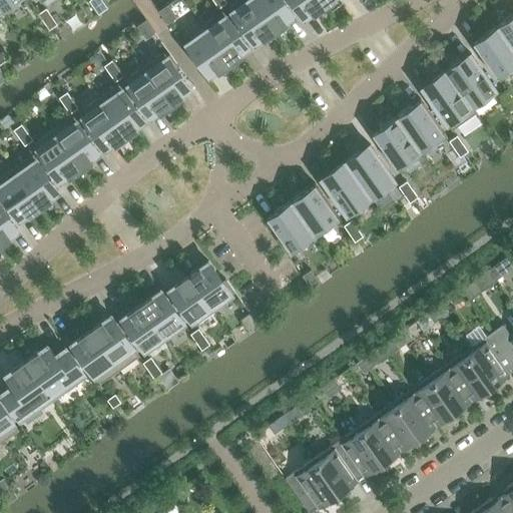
[(0,0),(0,9),(4,15),(5,14),(2,10),(16,0),(0,0)]
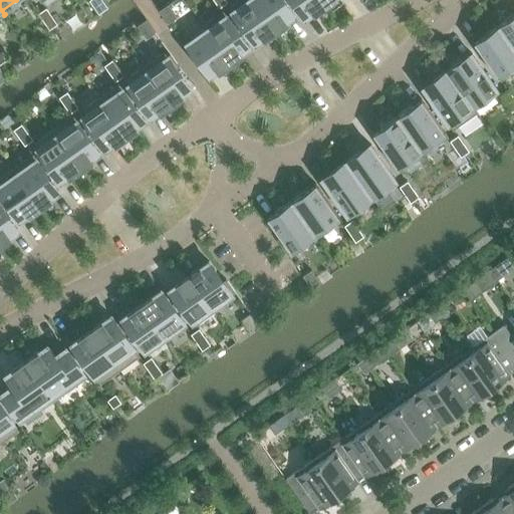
[(101,0),(89,0),(98,14),(107,7),(101,0)]
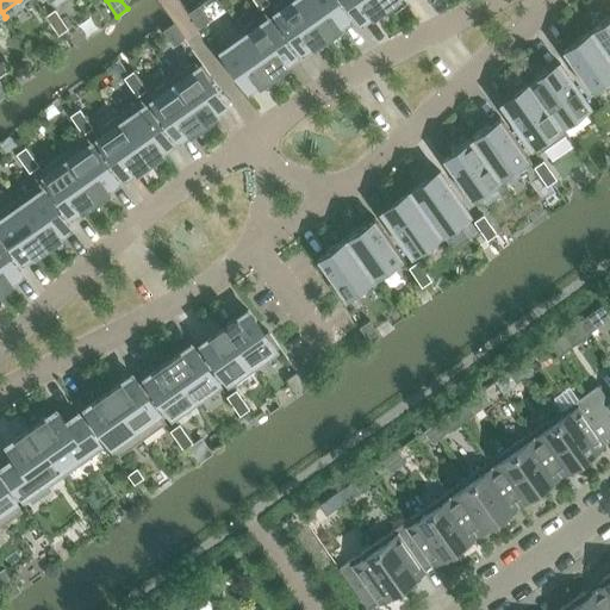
[(300,0),(281,0),(272,7),(303,51),(325,35),(300,0)]
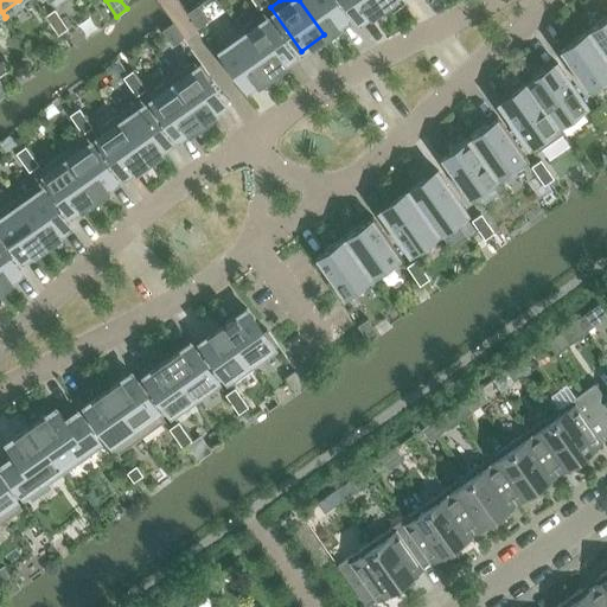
[(333,0),(299,0),(324,34),(347,18),(333,0)]
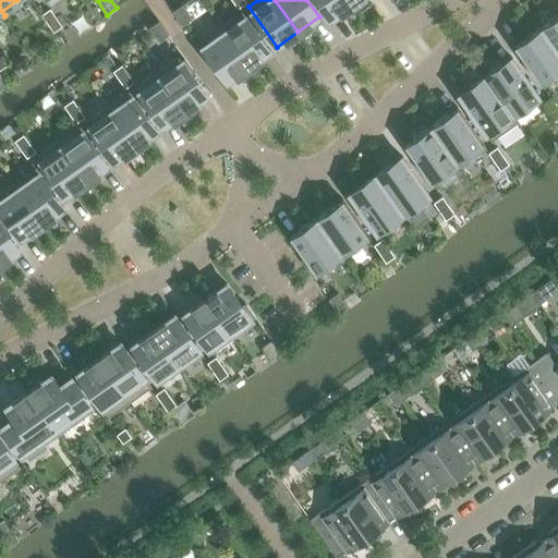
[(349,0),(317,0),(327,13),(330,17),(331,19),(332,19),(336,15),(352,4),(349,0)]
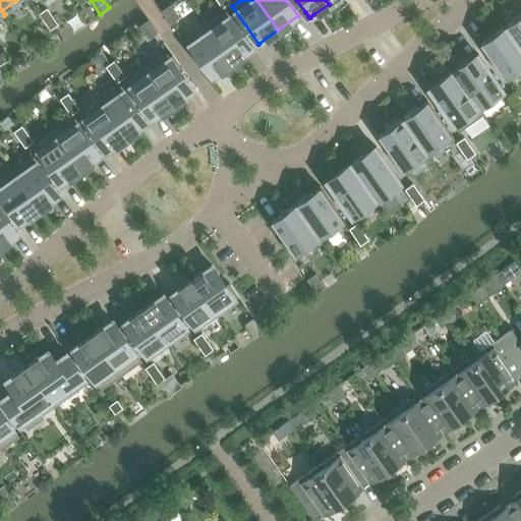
[(179,17),(170,4),(161,10),(170,23),(179,17)]
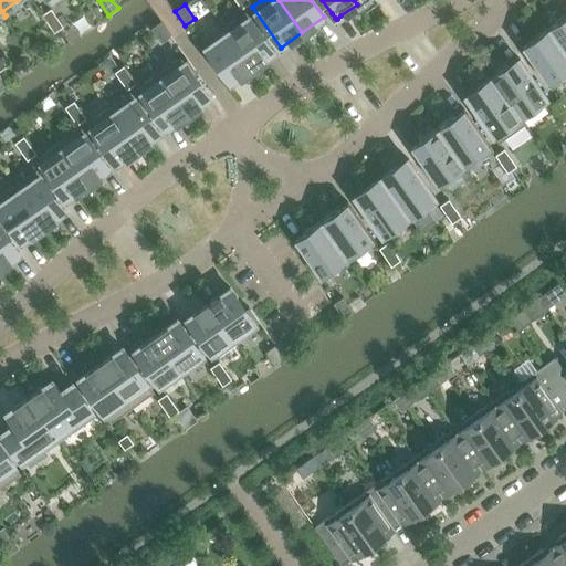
[(48,23),(56,17),(51,8),(46,11),(42,14),(48,23)]
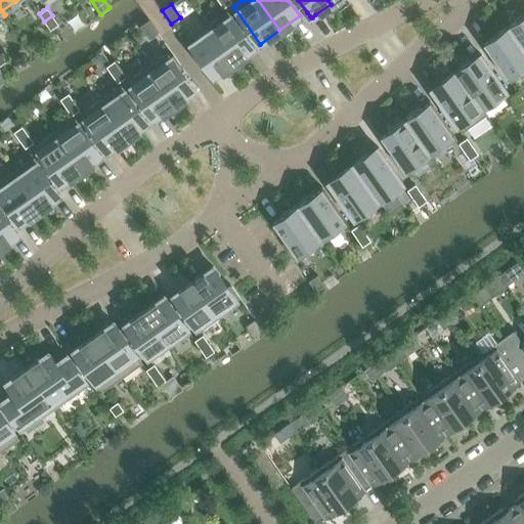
[(210,29),(233,62),(254,48),(227,11),(207,25),(210,29)]
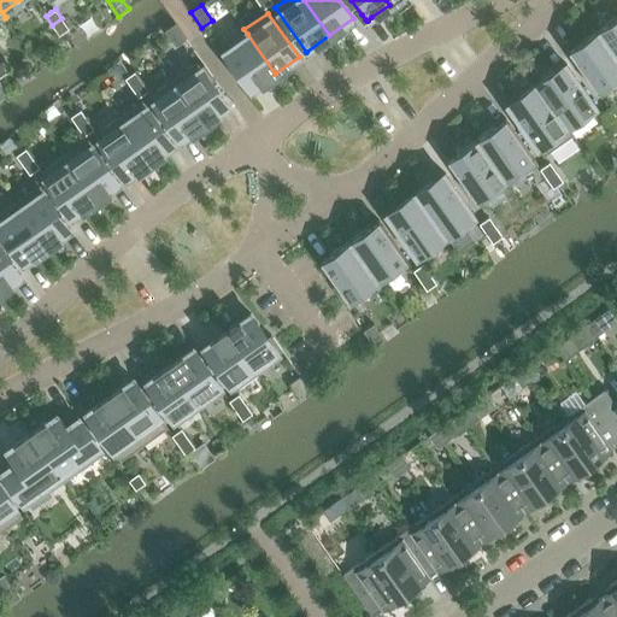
[(616,15),(597,30),(616,57),(616,15)]
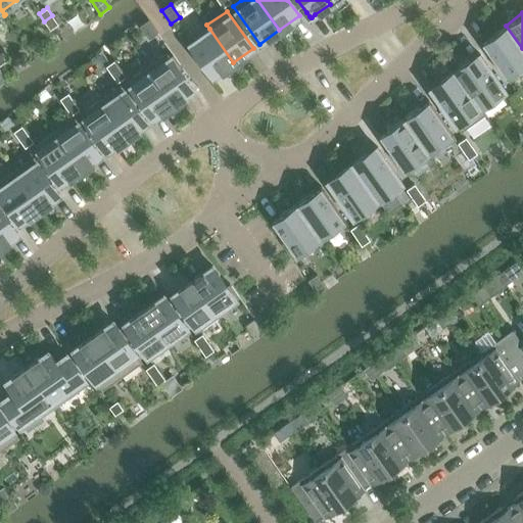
[(58,25),(52,15),(44,21),(50,30),(54,27),(58,25)]
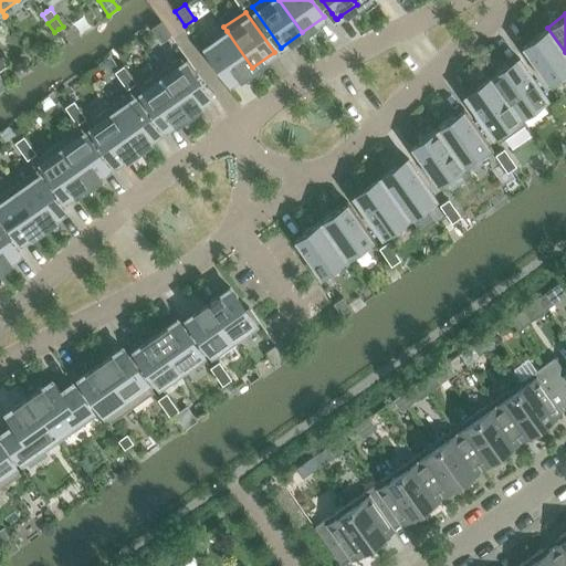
[(170,35),(160,22),(152,28),(161,42),(170,35)]
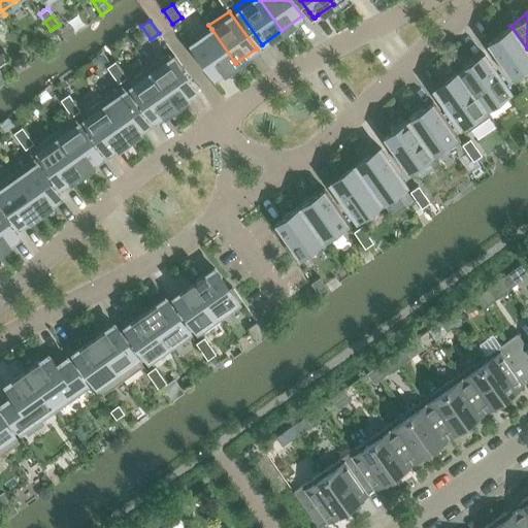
[(527,72),(527,48),(510,26),(486,43),(514,83),(527,72)]
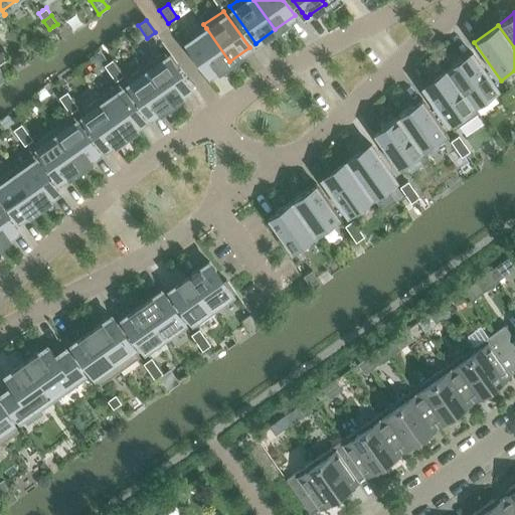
[(196,55),(210,75),(229,61),(206,28),(186,42),(183,44),(192,57),(196,55)]
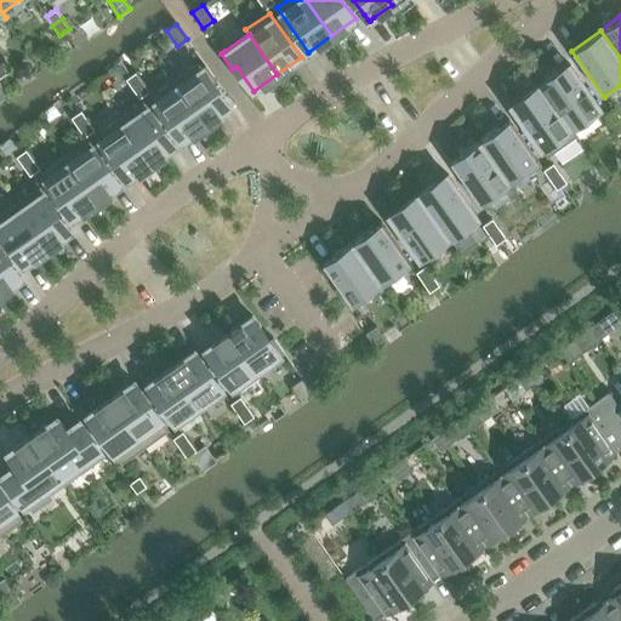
[(198,63),(175,80),(206,124),(229,107),(212,83),(217,80),(206,64),(201,68),(198,63)]
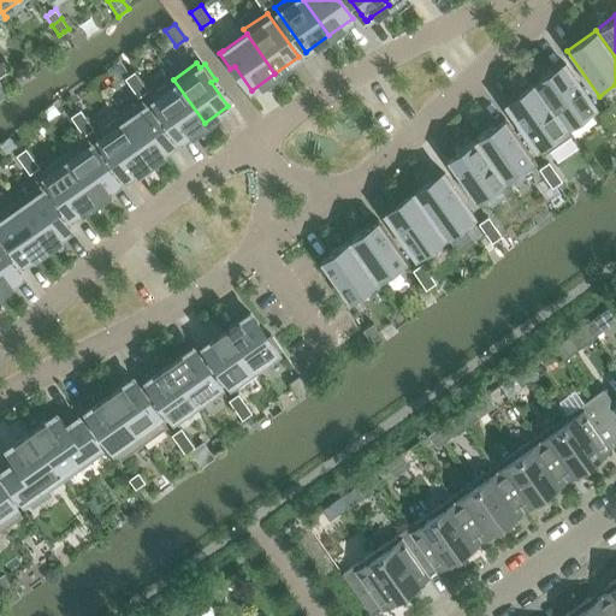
[(569,130),(597,110),(568,69),(564,64),(555,71),(537,83),(535,84),(572,135),(573,134),(569,130)]
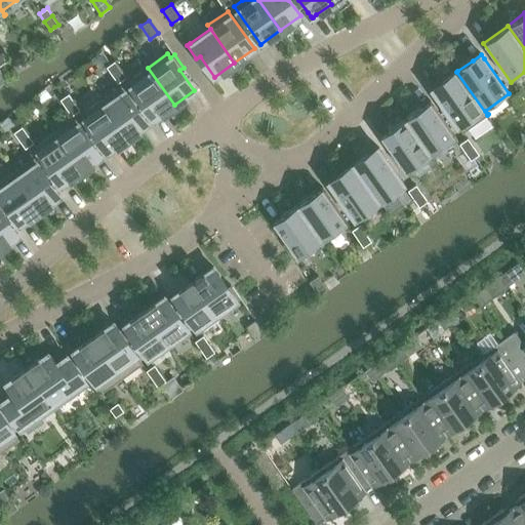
[(120,69),(115,61),(107,67),(112,75),(120,69)]
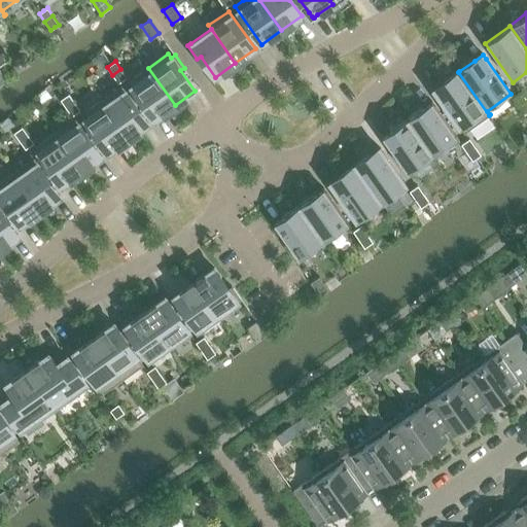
[(148,68),(129,81),(154,119),(175,105),(148,68)]
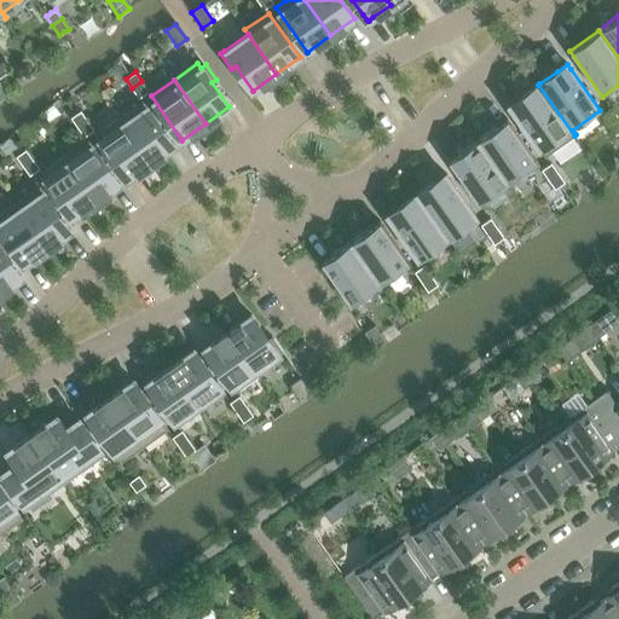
[(149,91),(142,81),(132,88),(139,98),(149,91)]
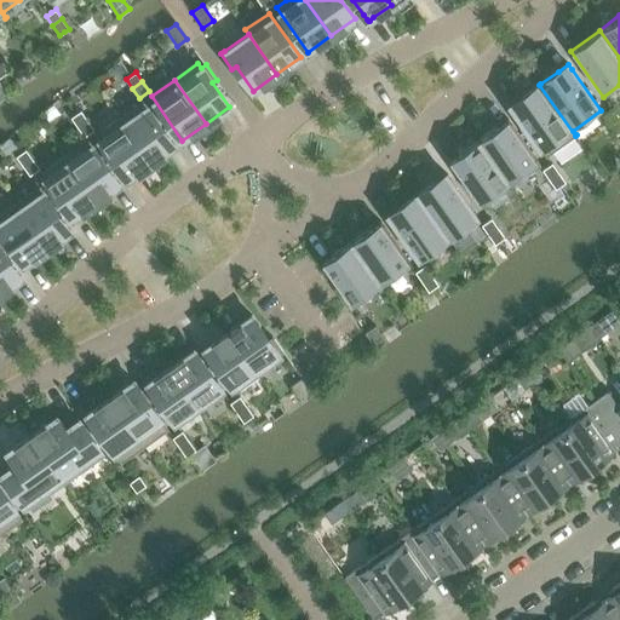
[(575,136),(539,85),(520,98),(510,105),(514,110),(546,156),(575,136)]
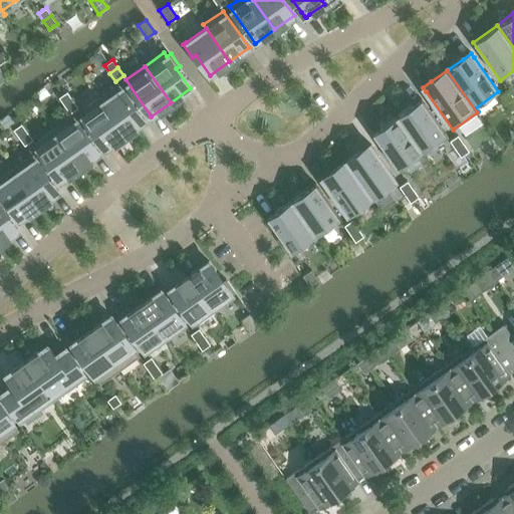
[(118,84),(99,97),(124,135),(140,124),(145,120),(141,115),(118,84)]
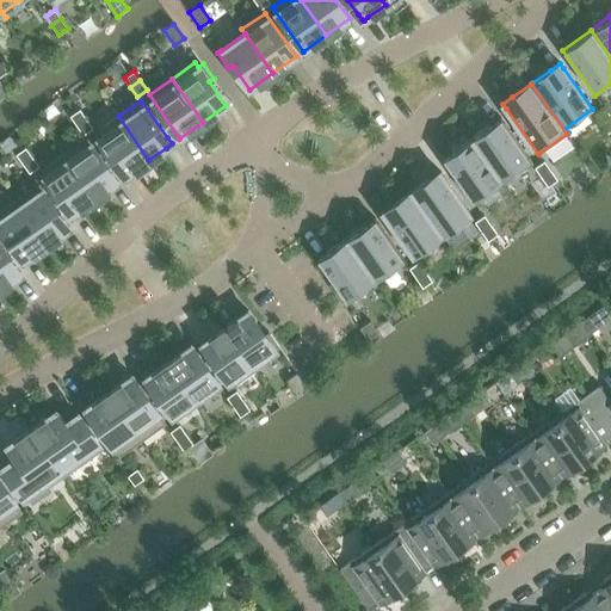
[(604,106),(594,113),(602,123),(610,116),(604,106)]
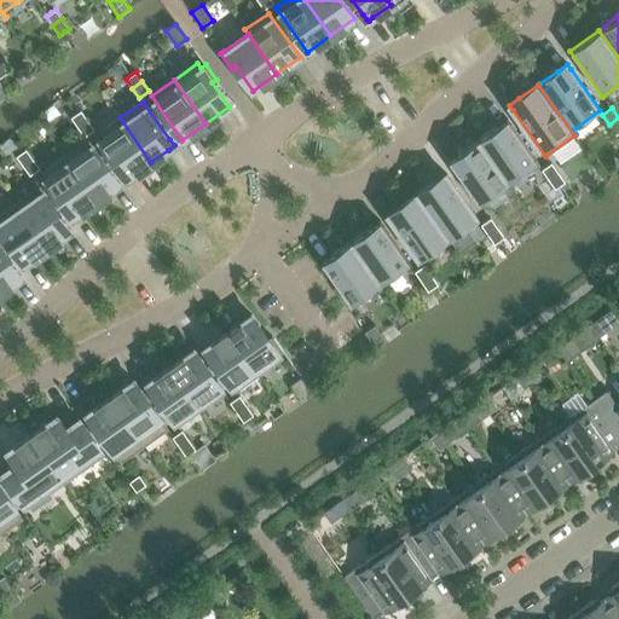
[(70,117),(77,127),(87,120),(81,110),(70,117)]
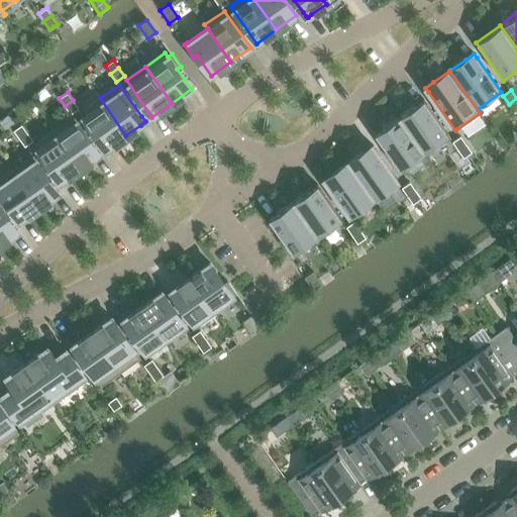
[(100,98),(80,112),(102,143),(106,149),(111,145),(125,135),(100,98)]
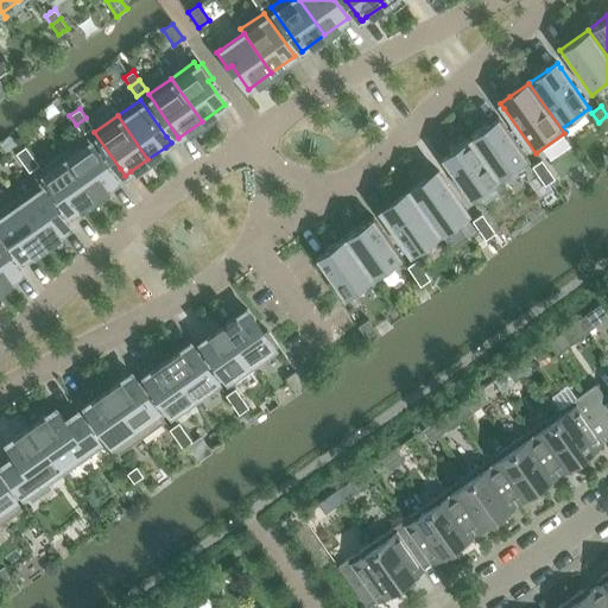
[(76,125),(82,134),(93,127),(86,118),(76,125)]
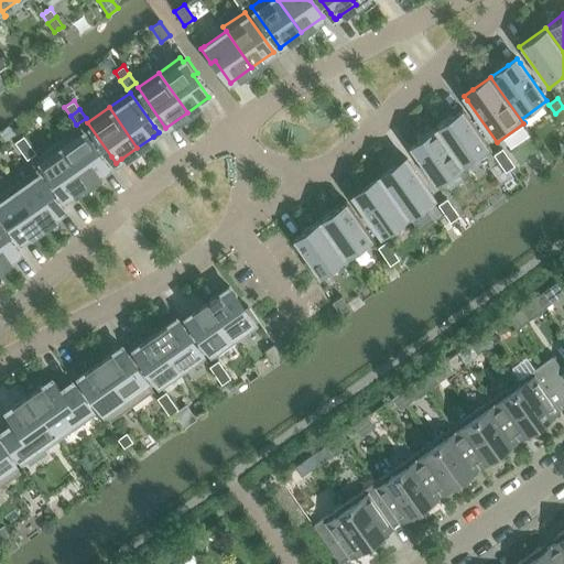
[(491,150),(465,114),(462,109),(452,115),(435,127),(465,169),(491,150)]
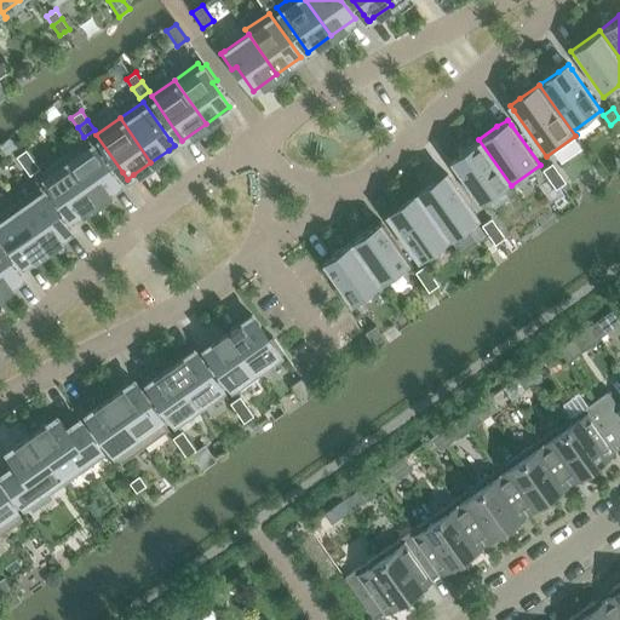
[(511,185),(478,139),(477,141),(459,154),(449,160),(453,166),(478,202),(506,182),(510,187),(511,185)]
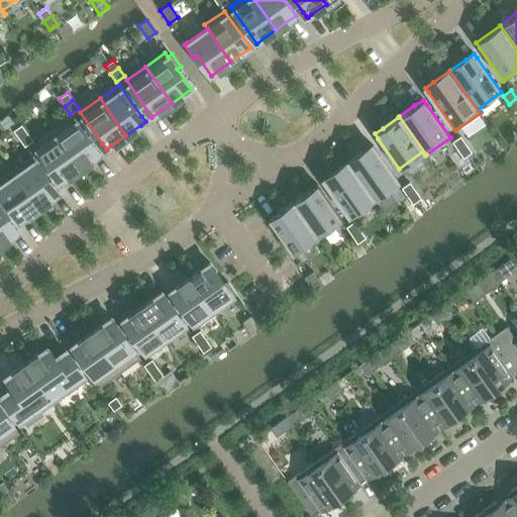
[(74,117),(54,131),(80,168),(95,158),(100,153),(96,148),(74,117)]
